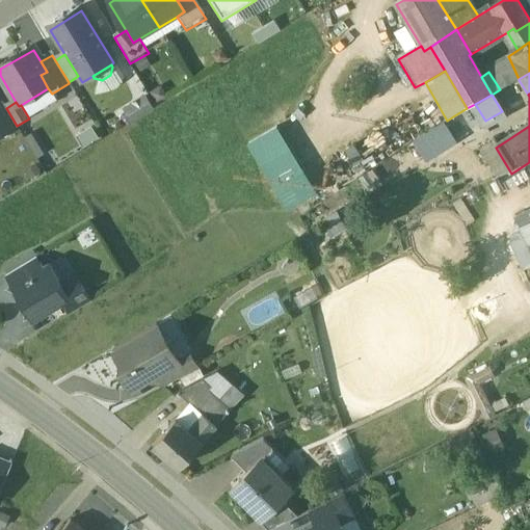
[(4,105),(0,107),(0,122),(6,132),(17,126),(6,108),(4,105)]
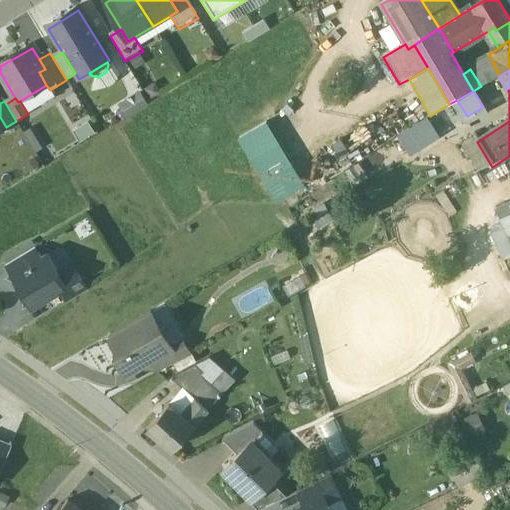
[(438,143),(425,125),(401,142),(413,160),(438,143)]
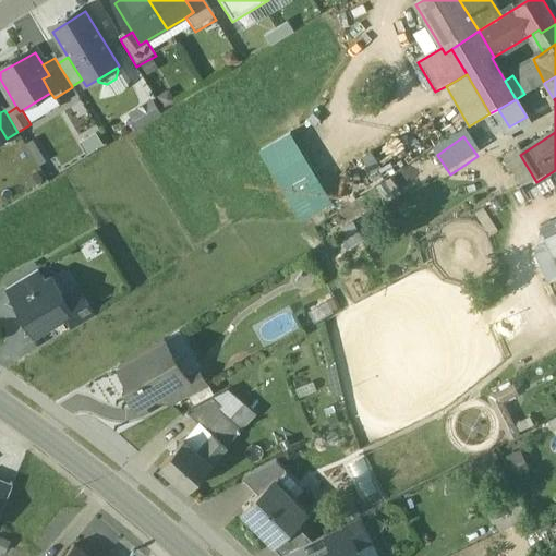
[(325,212),(286,141),(263,154),(302,224),(325,212)]
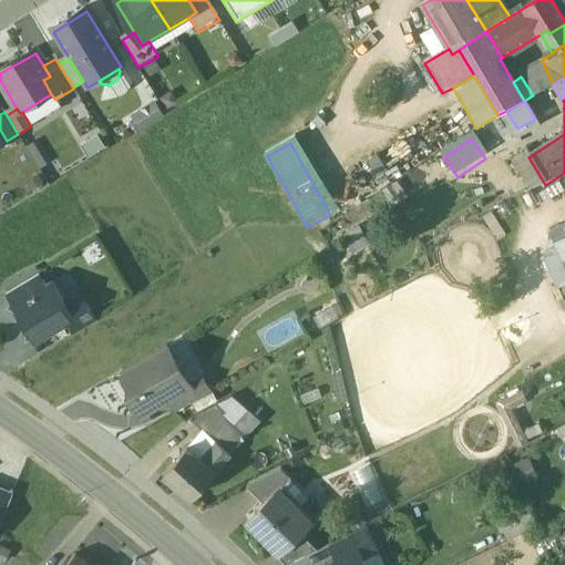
[(564,225),(551,234),(555,244),(564,238),(564,225)]
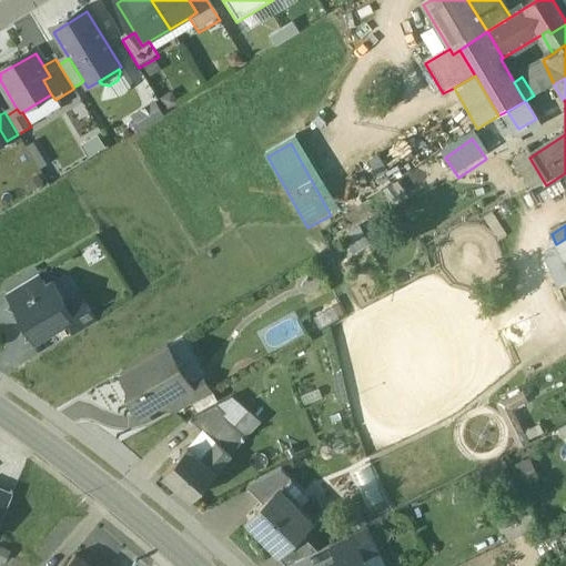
[(565,239),(556,244),(565,264),(565,239)]
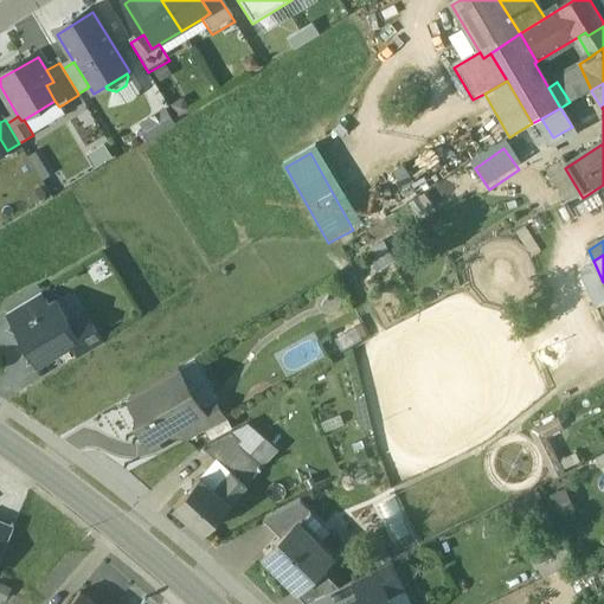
[(603,282),(593,261),(583,280),(598,310),(603,307),(603,282)]
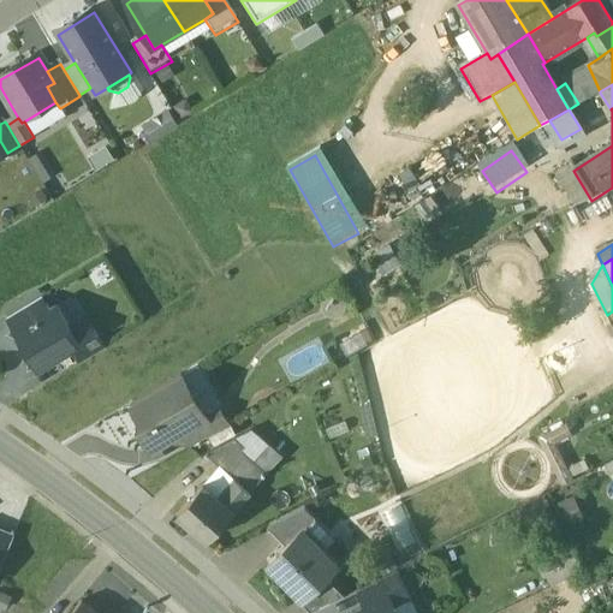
[(42,297),(10,317),(18,331),(51,311),(42,297)]
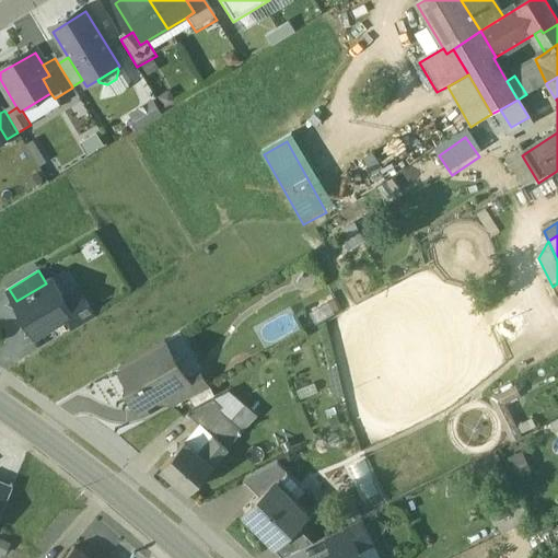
[(16,301),(15,302),(36,336),(66,317),(73,313),(72,311),(53,279),(46,283),(16,301)]
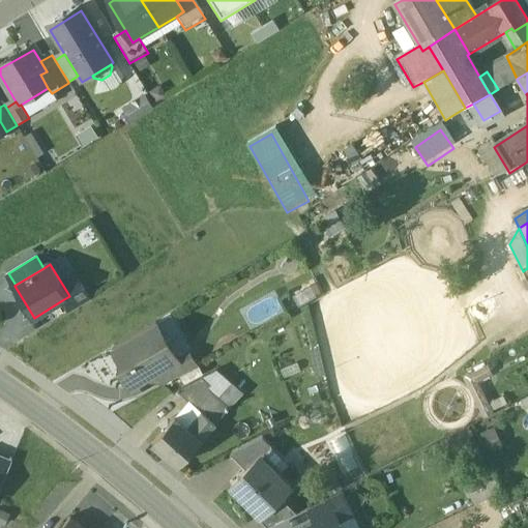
[(82,286),(68,294),(69,296),(62,300),(70,313),(91,300),(82,286)]
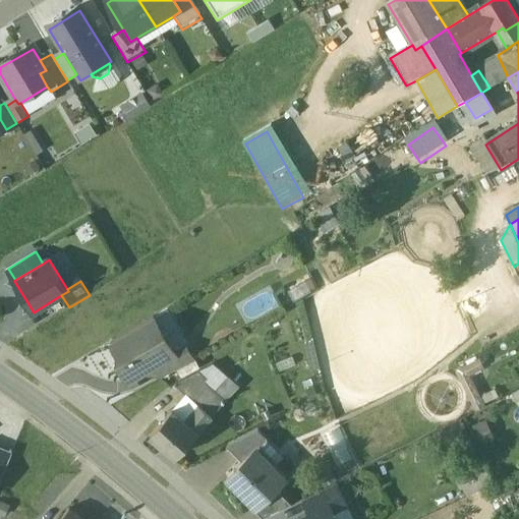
[(155,318),(113,342),(120,355),(118,364),(129,383),(155,368),(176,356),(175,353),(155,318)]
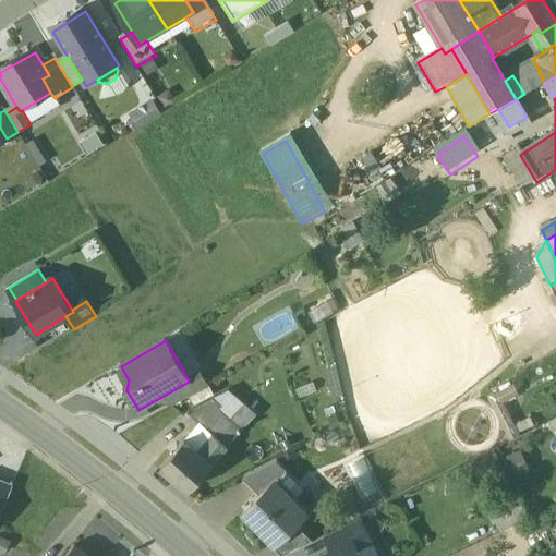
[(189,382),(166,395),(172,408),(207,388),(198,372),(188,378),(189,382)]
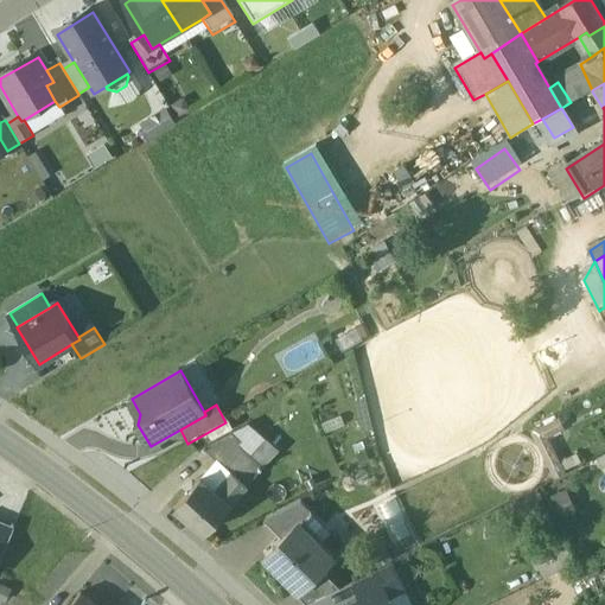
[(231,437),(204,451),(221,466),(222,465),(237,449),(241,445),(231,437)]
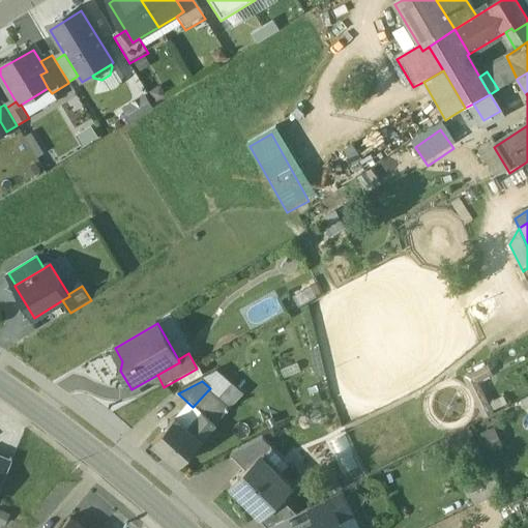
[(230,411),(207,391),(194,406),(203,415),(216,427),(230,411)]
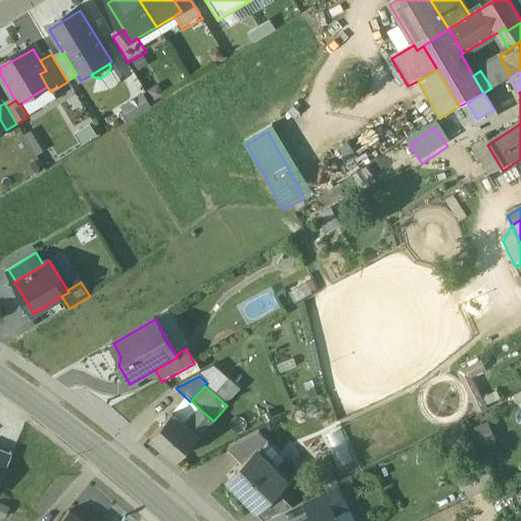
[(187,425),(174,413),(152,438),(178,462),(214,421),(200,410),(187,425)]
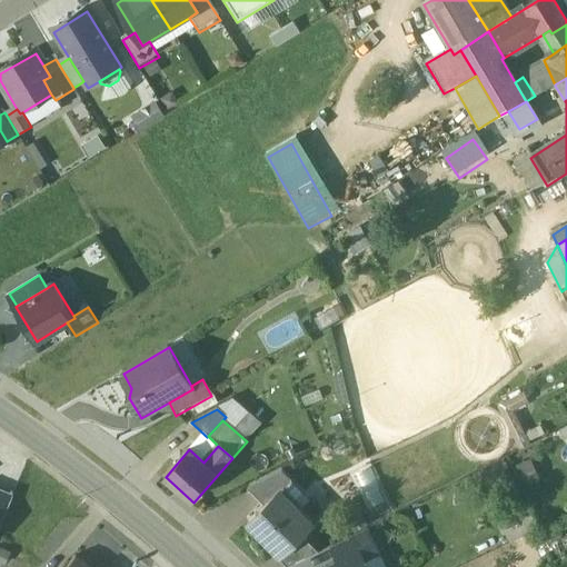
[(282,471),(247,490),(266,508),(279,493),(280,493),(291,481),(282,471)]
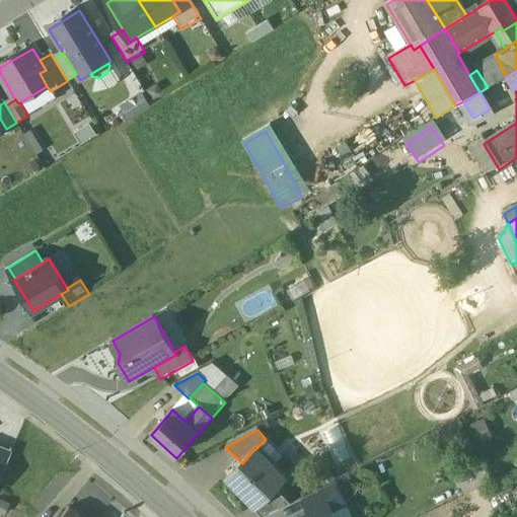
[(0,484),(13,452),(0,446),(0,484)]
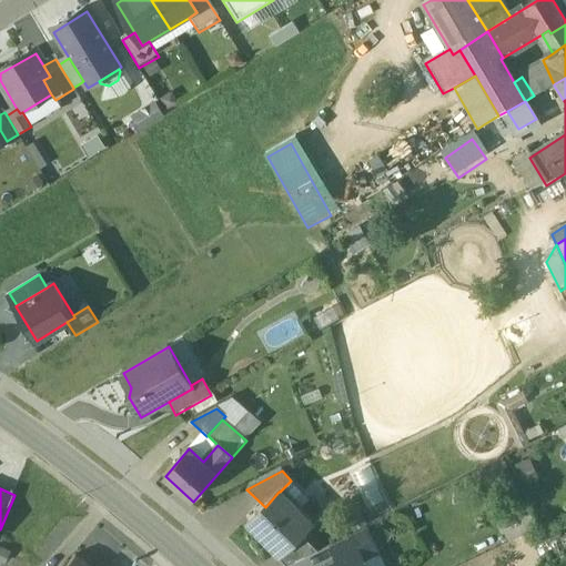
[(279,492),(265,507),(249,522),(281,554),(282,555),(302,535),(313,524),(280,492),(279,492)]
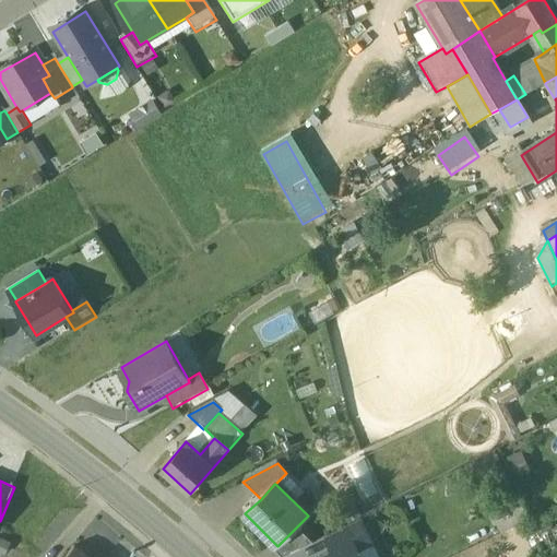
[(362,520),(328,536),(335,554),(336,554),(370,537),(362,520)]
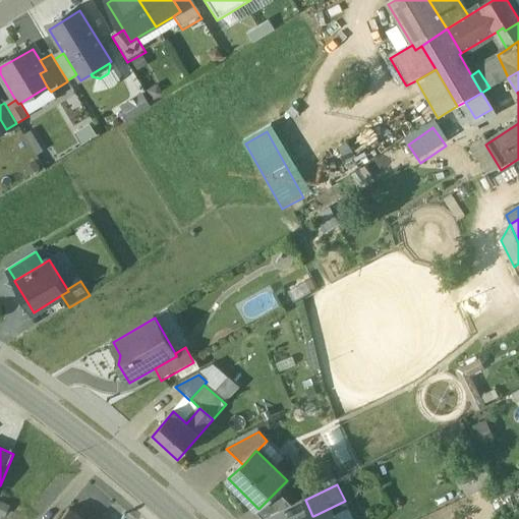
[(277,491),(258,509),(257,508),(254,511),(262,518),(267,518),(292,507),(277,491)]
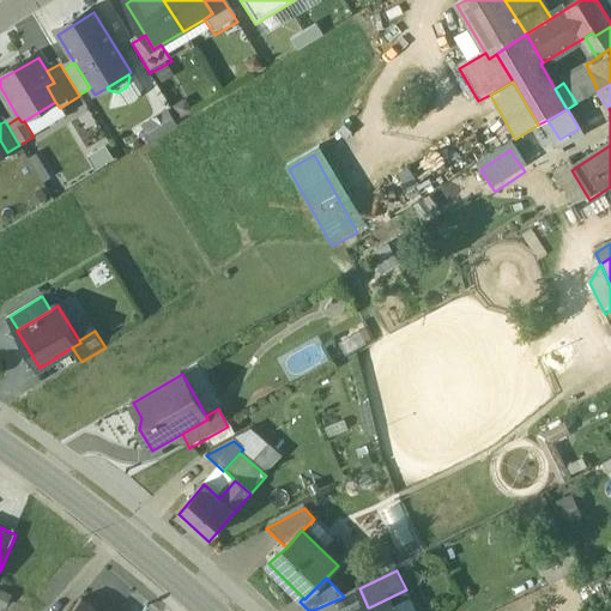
[(406,590),(369,608),(368,608),(360,610),(394,610),(393,606),(410,598),(406,590)]
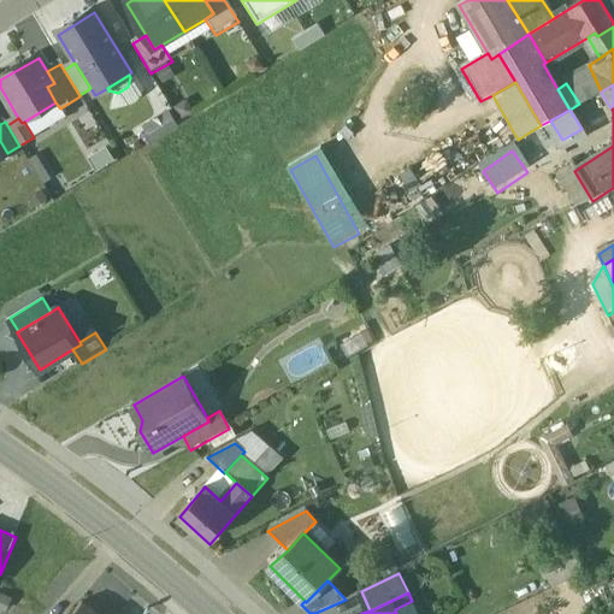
[(12,598),(0,594),(0,613),(3,612),(6,613),(12,598)]
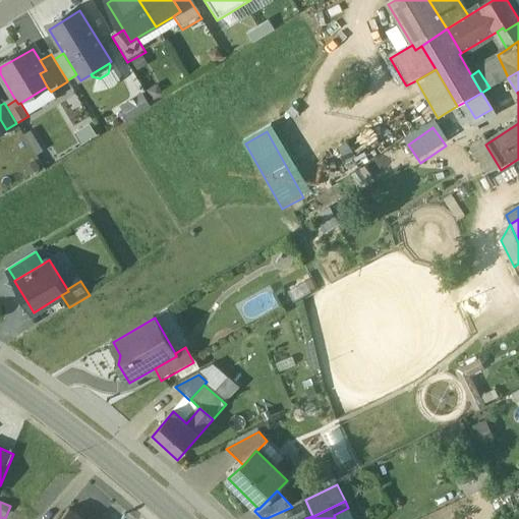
[(82,518),(70,509),(62,518),(82,518)]
